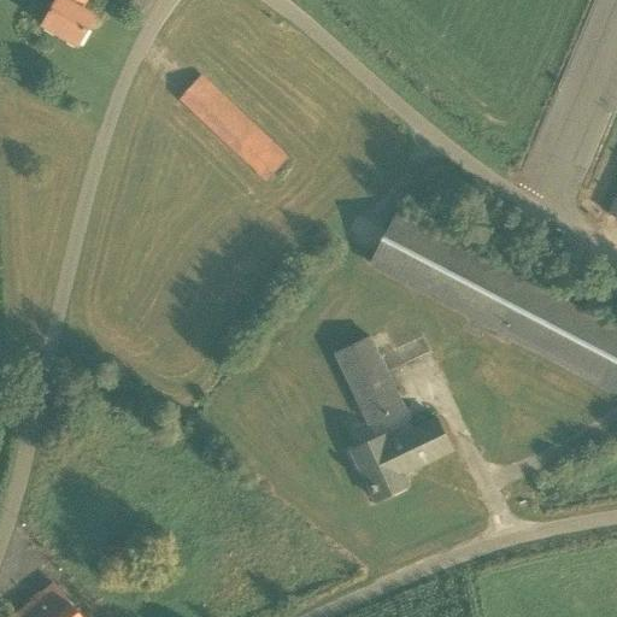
[(59,0),(43,27),(77,46),(95,16),(82,9),(86,0),(59,0)]
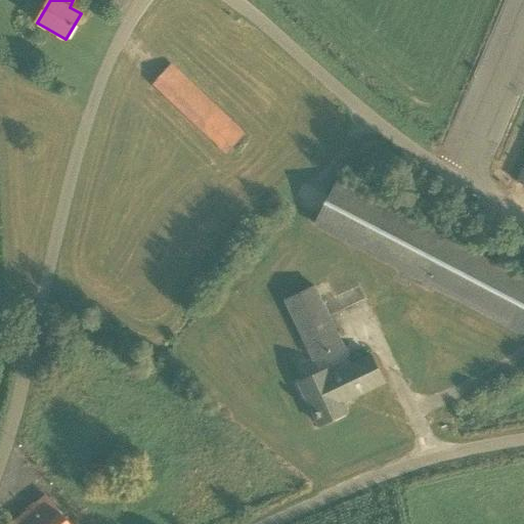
[(227,154),(234,146),(237,149),(246,142),(242,138),(244,135),(170,64),(153,83),(227,154)]
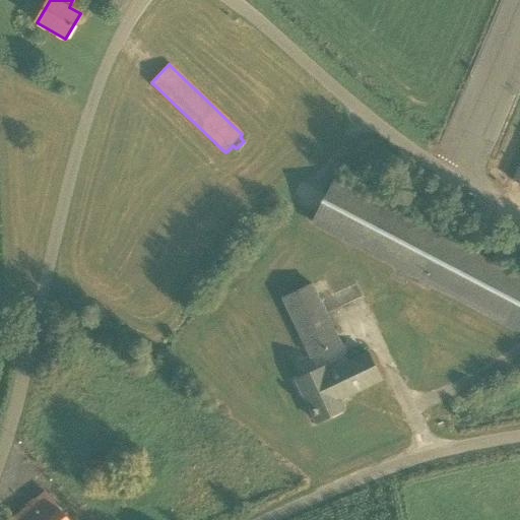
[(519,277),(333,181),(312,221),(519,330),(519,277)]
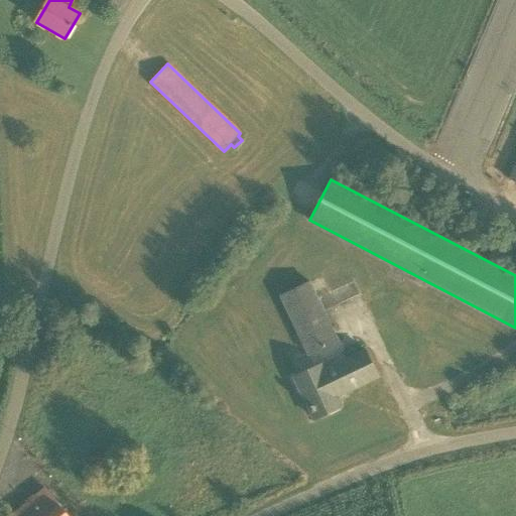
[(307,356),(339,342),(310,280),(279,294),(307,356)]
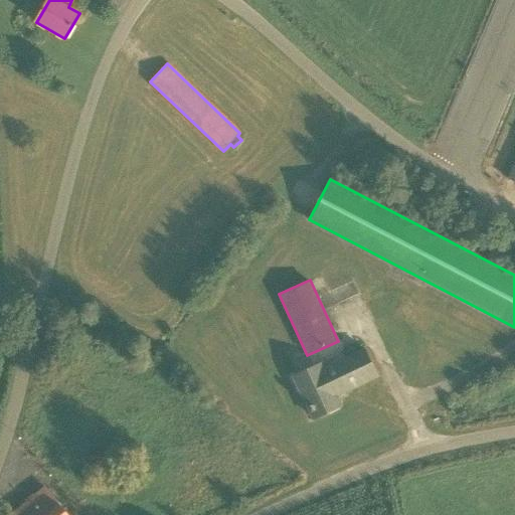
[(377,376),(369,358),(364,347),(324,366),(322,361),(294,375),(314,419),(341,406),(336,395),(377,376)]
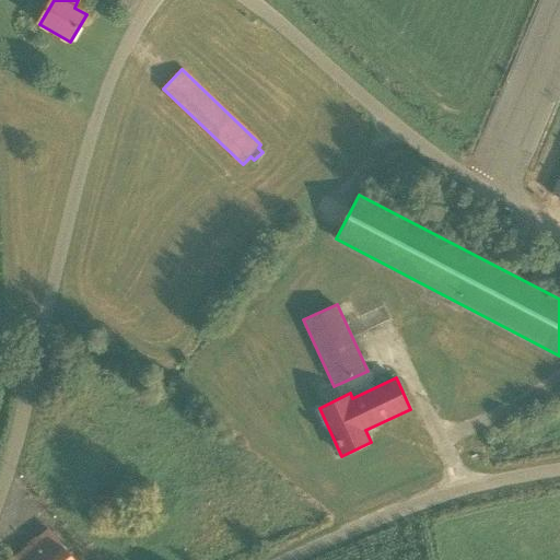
[(72,559),(49,532),(38,539),(35,538),(28,544),(30,547),(13,559),(72,559)]
